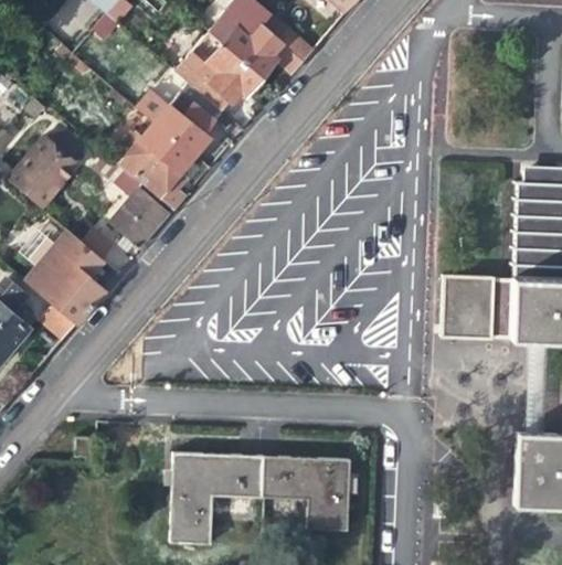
[(70,0),(51,25),(78,46),(105,12),(89,0),(70,0)]
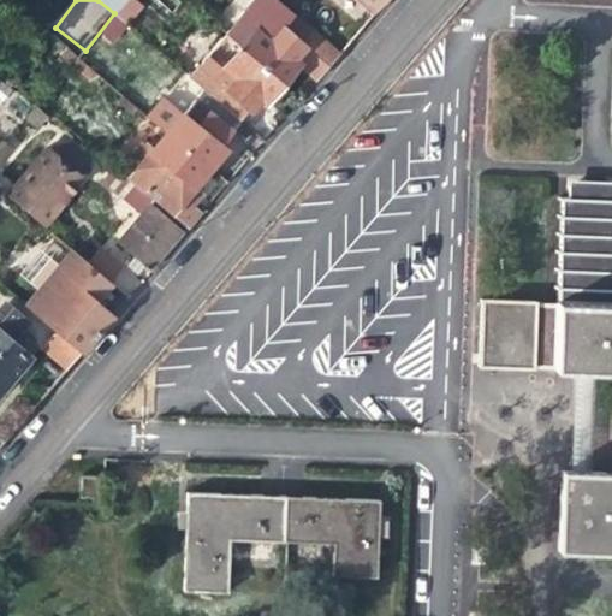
[(101,0),(117,12),(101,34),(117,45),(148,4),(143,0),(101,0)]
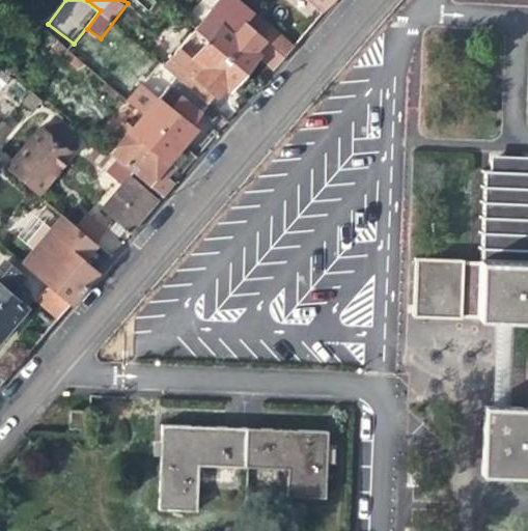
[(241,0),(219,0),(195,31),(246,73),(260,57),(272,68),(278,62),(295,46),(255,16),(257,12),(241,0)]
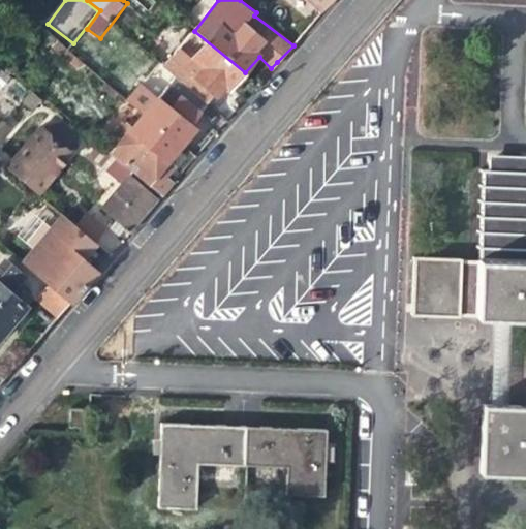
[(309,0),(321,10),(330,0),(309,0)]
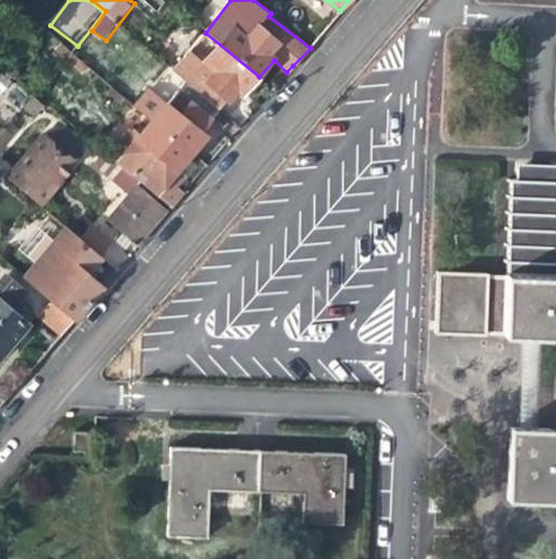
[(259,76),(205,33),(175,71),(217,109),(226,100),(234,106),(239,99),(259,76)]
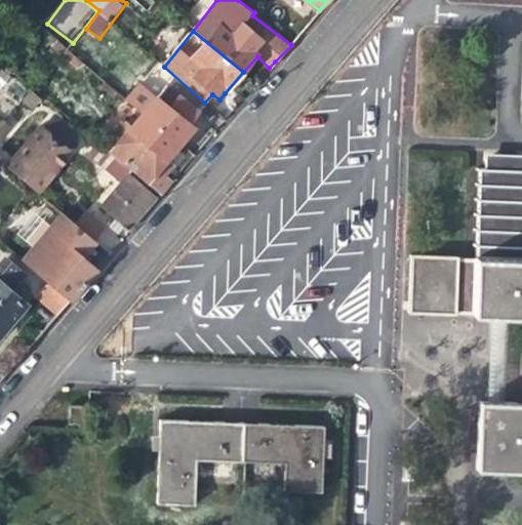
[(165,85),(138,114),(183,146),(198,127),(192,122),(197,117),(201,113),(198,109),(204,103),(176,78),(168,88),(165,85)]
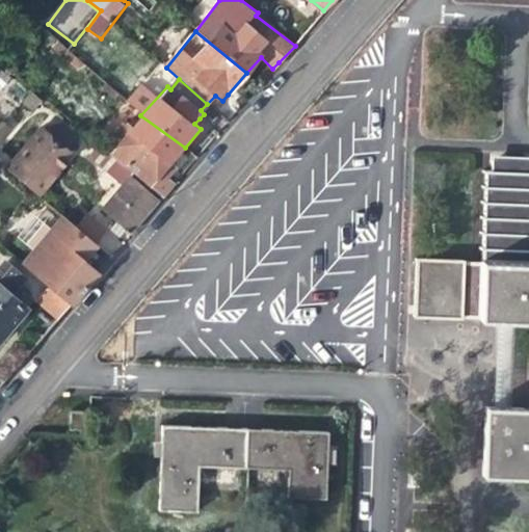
[(35,121),(0,161),(42,195),(55,180),(77,153),(72,148),(82,136),(50,112),(42,122),(35,121)]
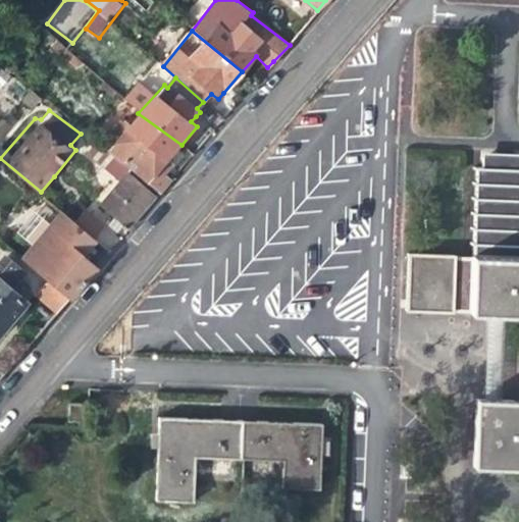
[(182,145),(138,113),(104,151),(159,192),(170,178),(167,176),(170,170),(174,163),(168,160),(182,145)]
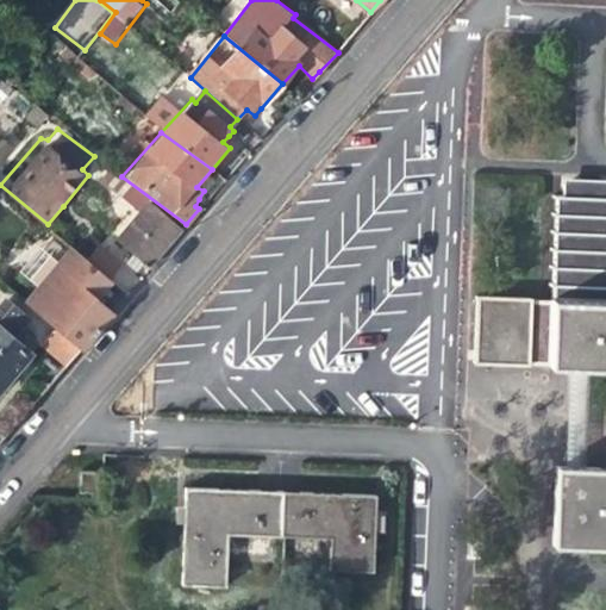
[(6,139),(0,145),(0,167),(18,148),(6,139)]
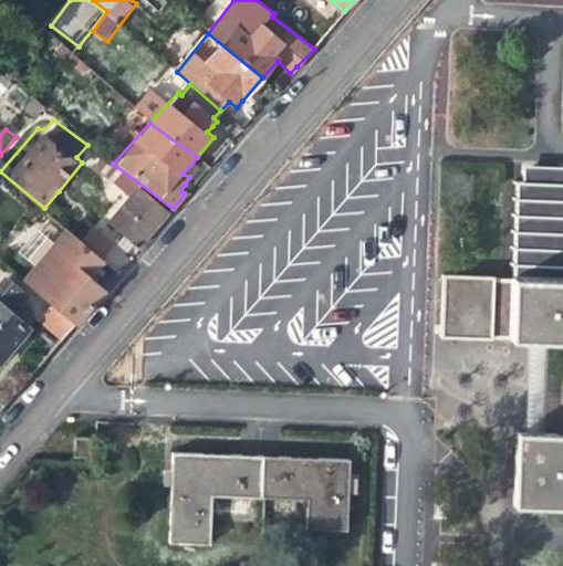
[(519,181),(515,276),(562,278),(562,167),(527,166),(525,180),(519,181)]
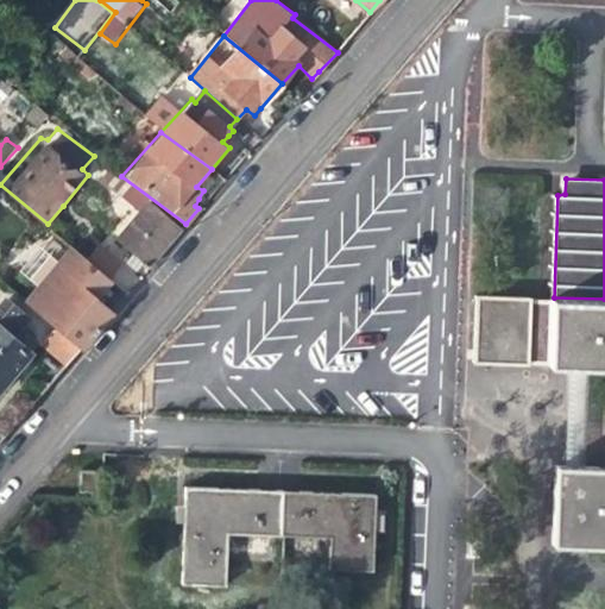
[(186,224),(151,200),(114,238),(123,244),(115,252),(126,259),(133,267),(142,257),(152,262),(186,224)]
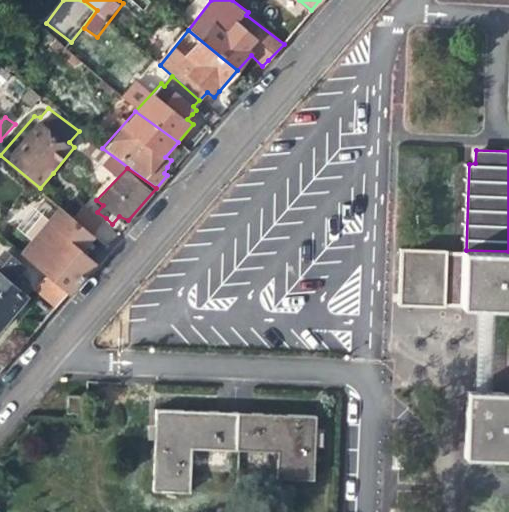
[(95,235),(48,195),(10,242),(69,293),(87,269),(94,260),(82,251),(95,235)]
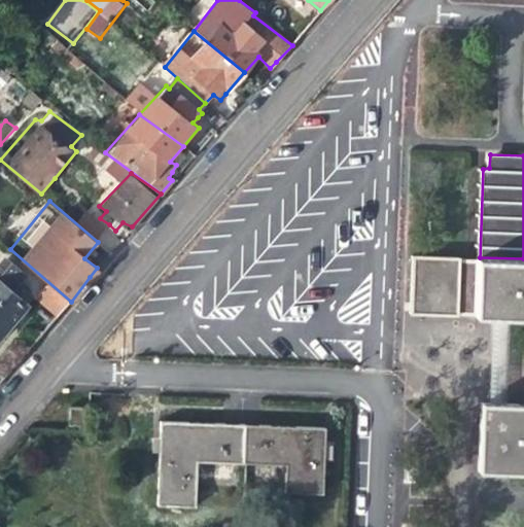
[(414,255),(410,313),(475,316),(503,317),(516,318),(523,318),(523,258),(480,257),(476,256),(475,259),(462,259),(462,256),(414,255)]
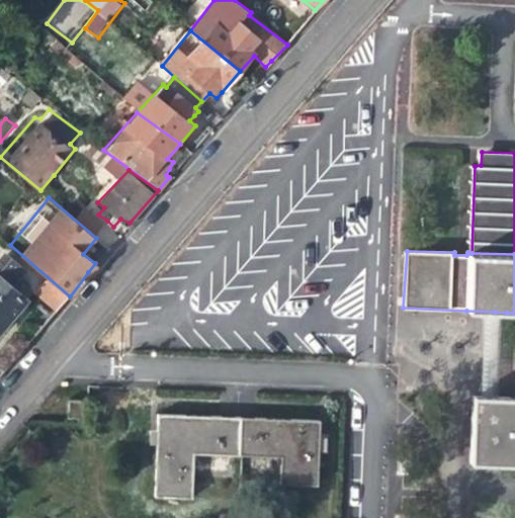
[(0,335),(30,300),(26,297),(33,288),(21,281),(25,272),(10,260),(0,273),(0,335)]
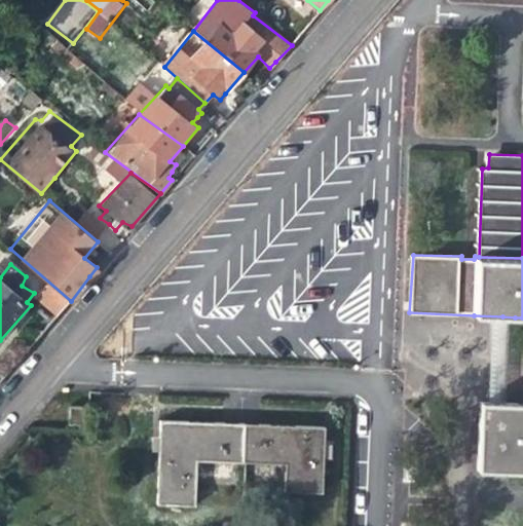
[(39,297),(54,314),(67,300),(46,286),(39,297)]
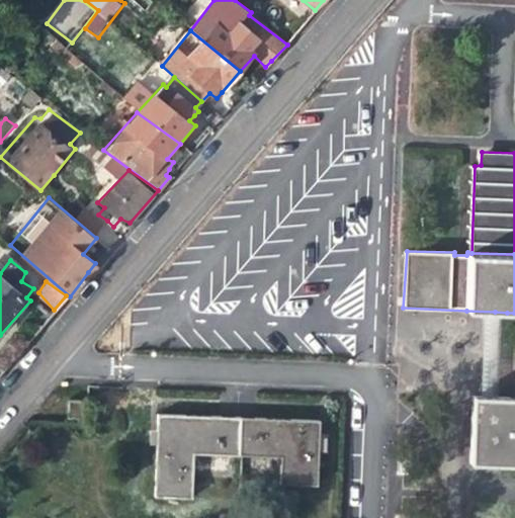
[(473,395),(468,464),(514,466),(514,397),(502,397),(473,395)]
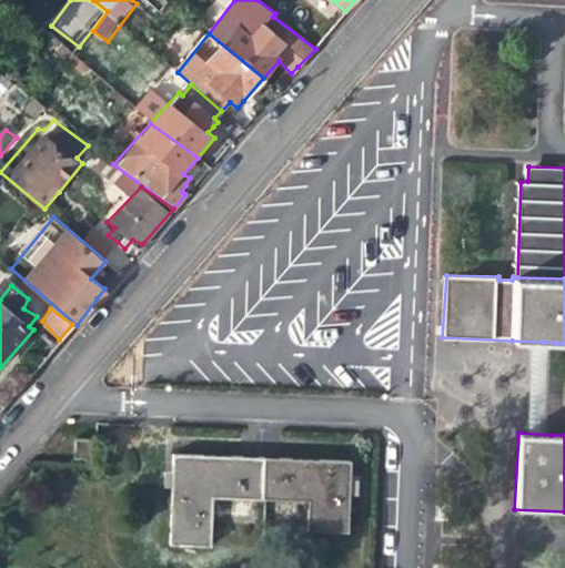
[(175,454),(171,546),(213,548),(218,499),(310,501),(308,531),(350,534),(354,460),(175,454)]
